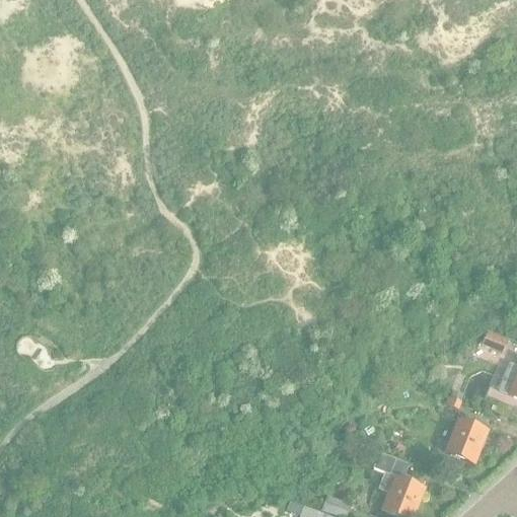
[(505,353),(511,339),(489,329),(483,344),(505,353)]
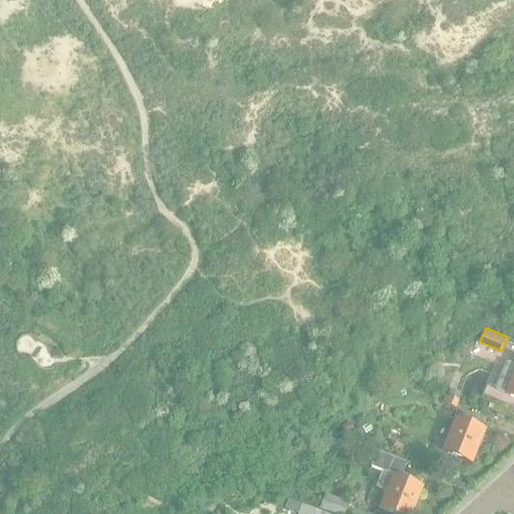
[(513,362),(508,361),(497,388),(513,394),(513,362)]
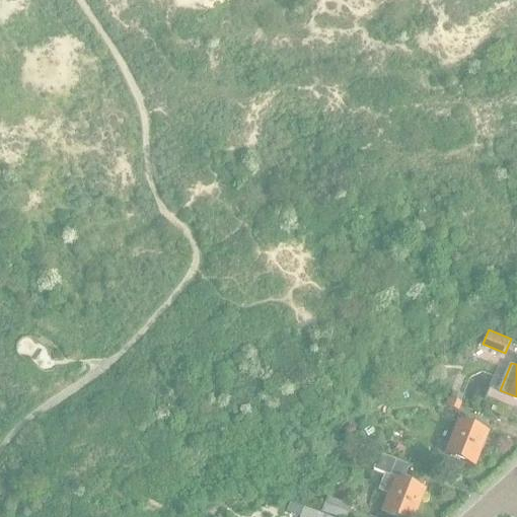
[(459,409),(461,401),(450,396),(447,403),(459,409)]
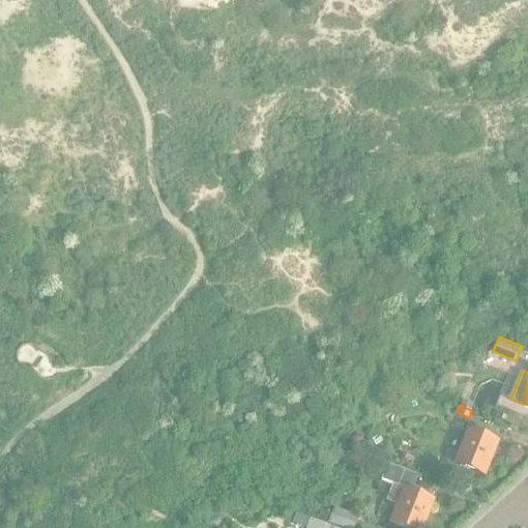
[(486,474),(500,439),(470,428),(456,462),(486,474)]
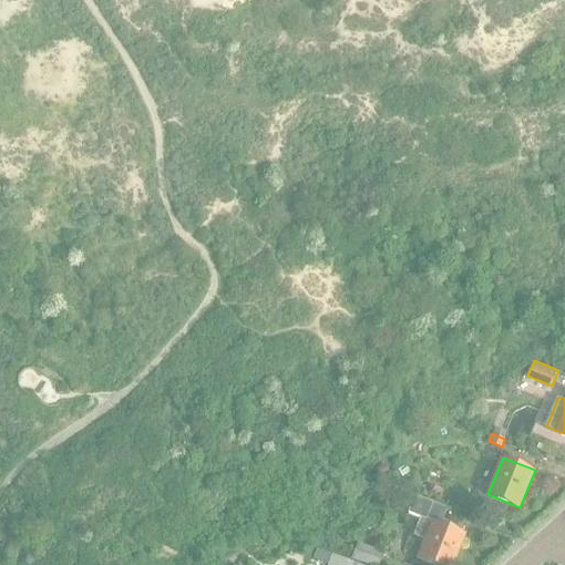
[(437,564),(452,564),(465,533),(455,530),(458,525),(449,521),(447,525),(423,516),(415,533),(428,537),(419,557),(437,564)]
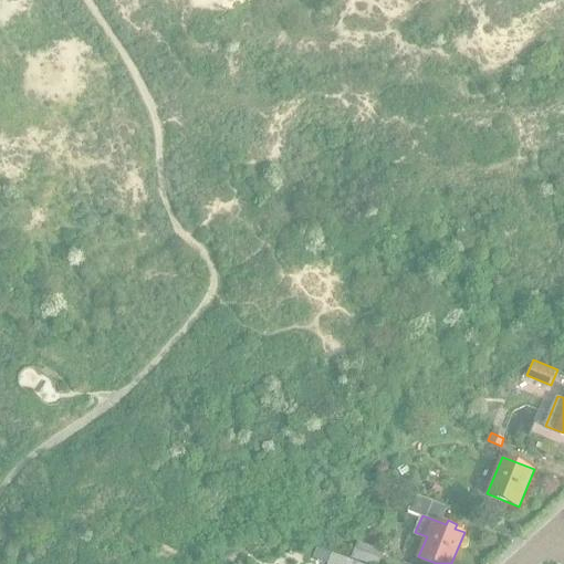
[(377,563),(379,563),(385,552),(358,541),(353,554),(377,563)]
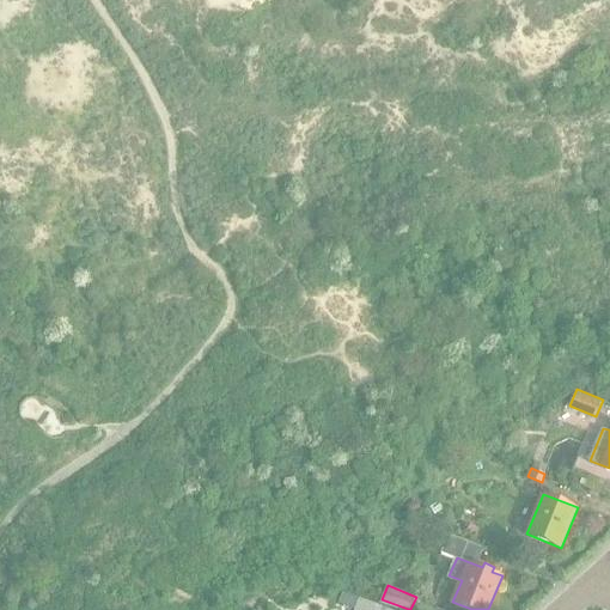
[(394,609),(351,592),(346,603),(355,608),(355,609),(394,609)]
